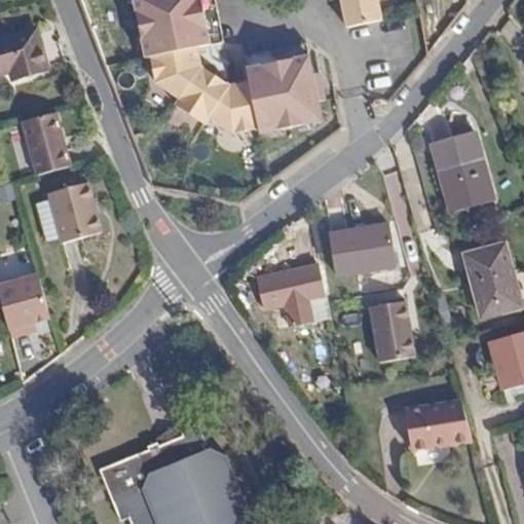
[(257,127),(259,133),(321,120),(317,101),(324,100),(319,72),(311,73),(308,57),(245,68),(248,80),(229,85),(200,66),(196,46),(210,43),(199,0),(132,0),(144,57),(149,55),(154,81),(178,98),(174,104),(203,123),(208,117),(231,133),(257,127)]
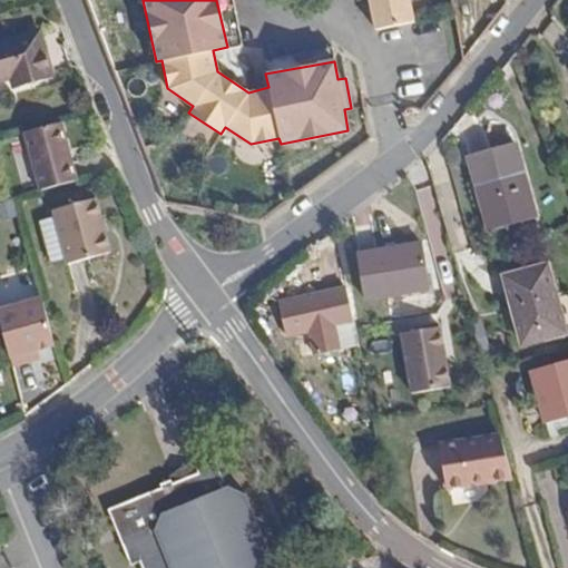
[(216,0),(227,47),(241,45),(231,0),(216,0)]
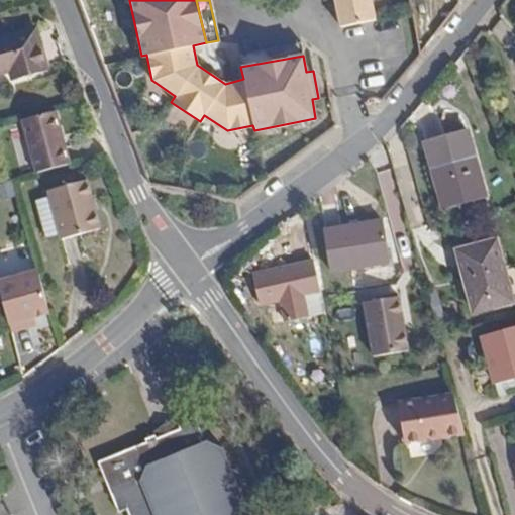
[(375,18),(370,0),(333,0),(339,25),(375,18)]
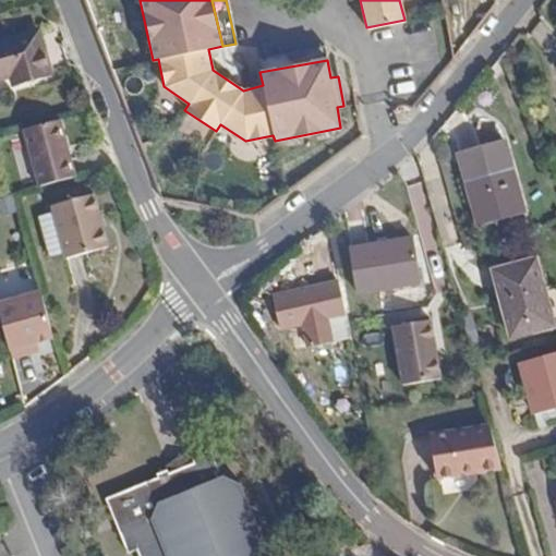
[(37,29),(0,39),(0,76),(10,74),(13,86),(49,75),(37,29)]
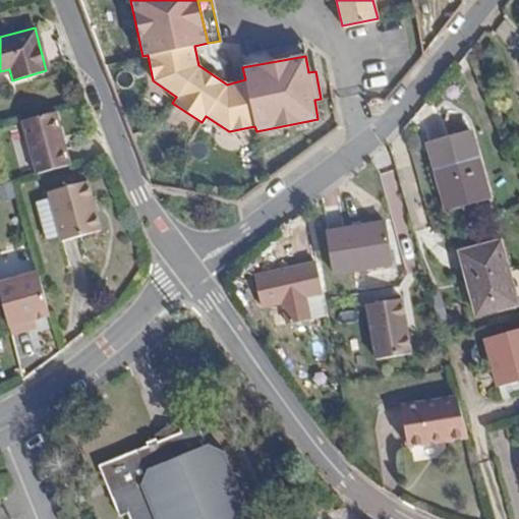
[(305,56),(302,42),(240,54),(242,67),(305,56)]
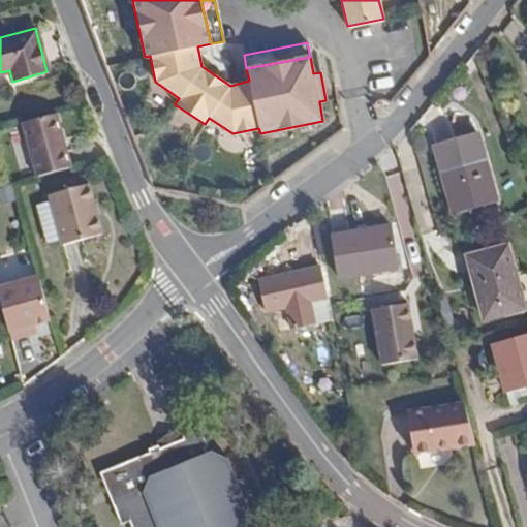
[(34,175),(70,165),(66,151),(56,111),(21,122),(31,163),(34,175)]
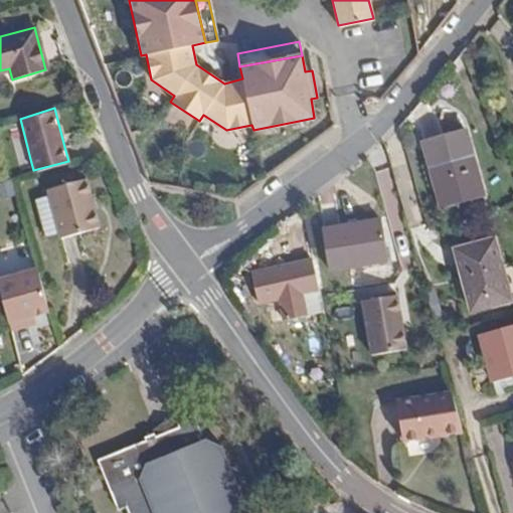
[(441,207),(482,195),(464,128),(421,140),(441,207)]
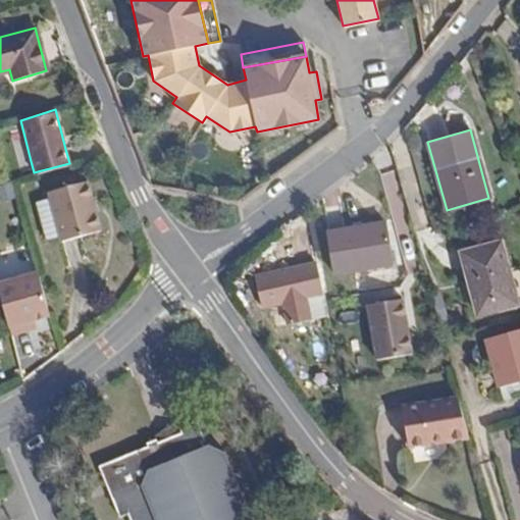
[(87,180),(47,191),(49,199),(37,202),(47,241),(59,238),(60,241),(99,229),(87,180)]
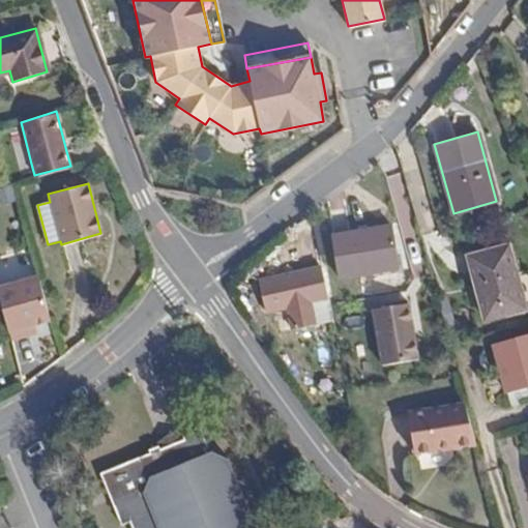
[(453,213),(458,229),(500,216),(496,201),(453,213)]
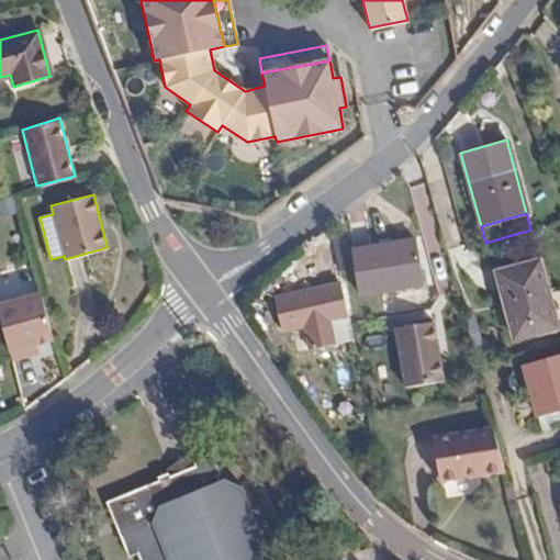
[(392,288),(391,284),(421,279),(414,239),(351,249),(359,293),(392,288)]
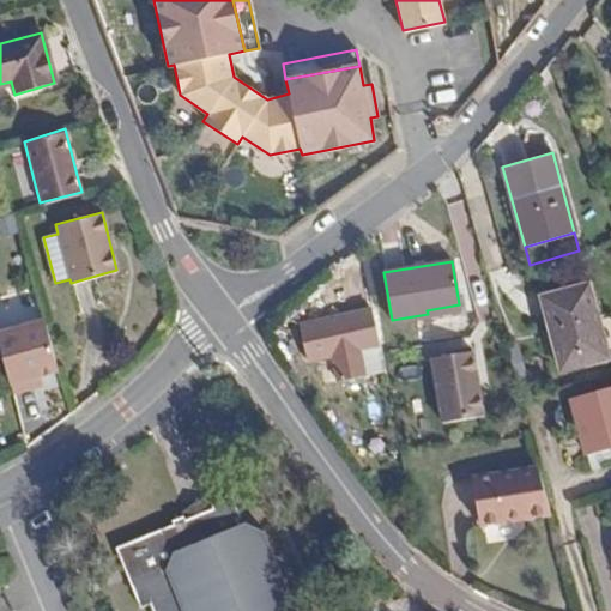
[(542,296),(561,369),(606,357),(587,284),(542,296)]
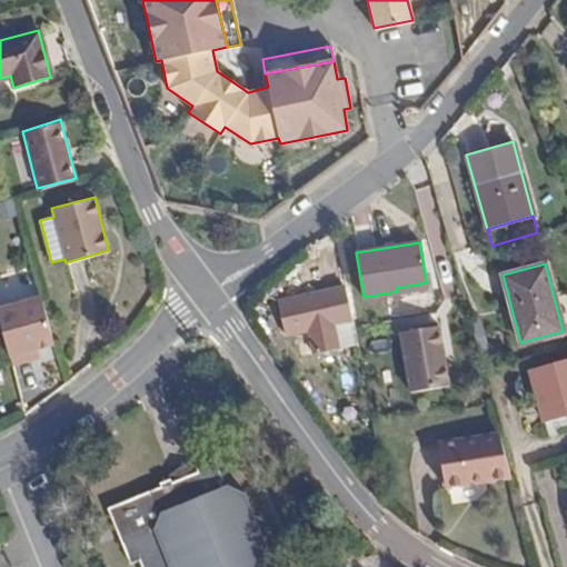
[(277,300),(284,334),(307,330),(312,354),(357,344),(344,286),(277,300)]
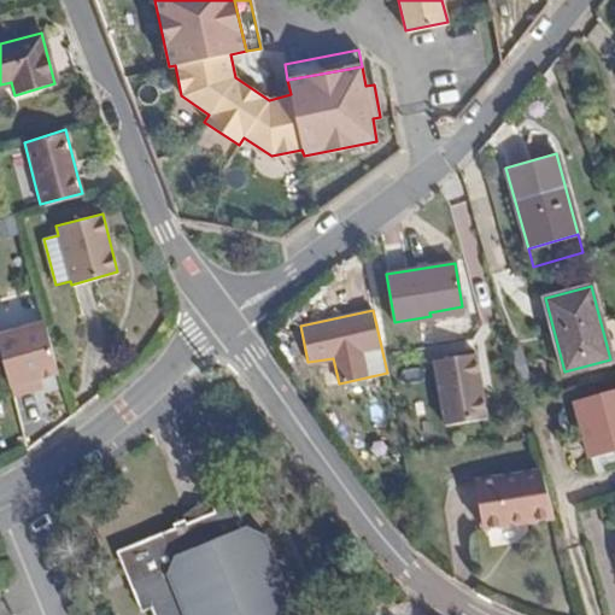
[(57,373),(44,322),(0,333),(0,357),(10,394),(10,396),(31,390),(29,380),(39,378),(57,373)]
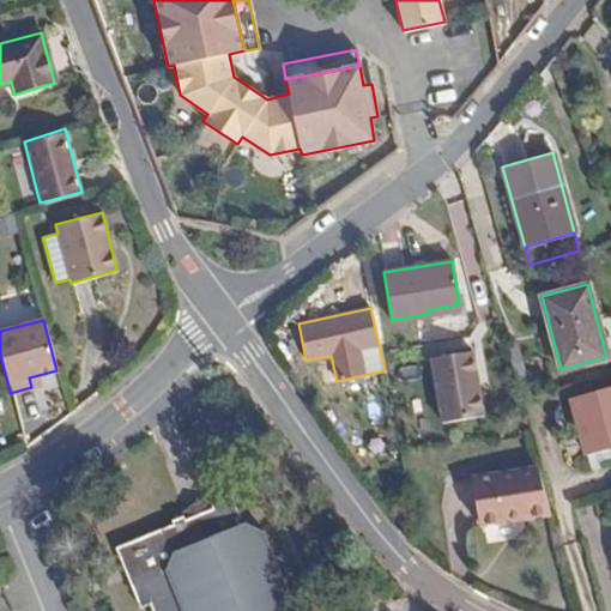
[(471,351),(429,357),(440,422),(482,415),(471,351)]
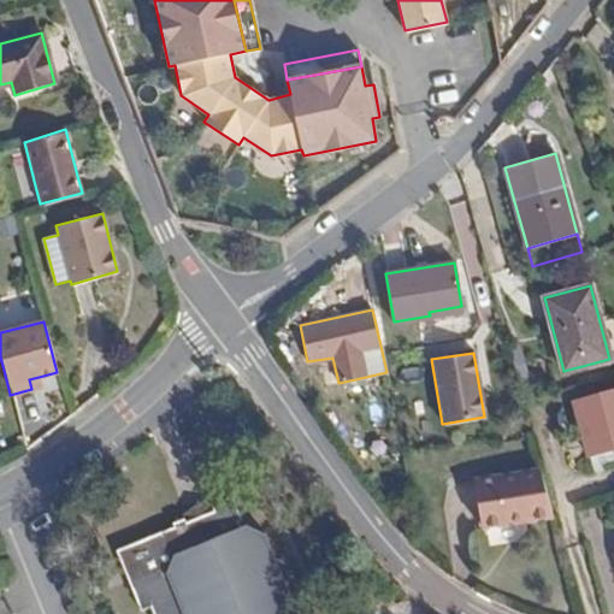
[(39,377),(29,379),(31,389),(41,387),(39,377)]
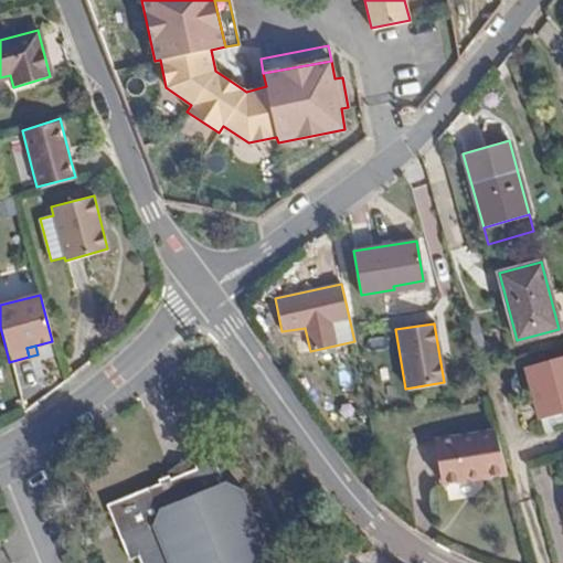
[(540,418),(562,412),(562,354),(524,367),(540,418)]
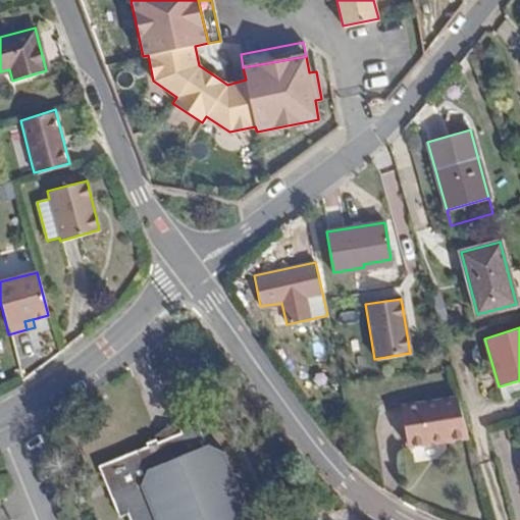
[(467,436),(457,397),(401,406),(407,447),(467,436)]
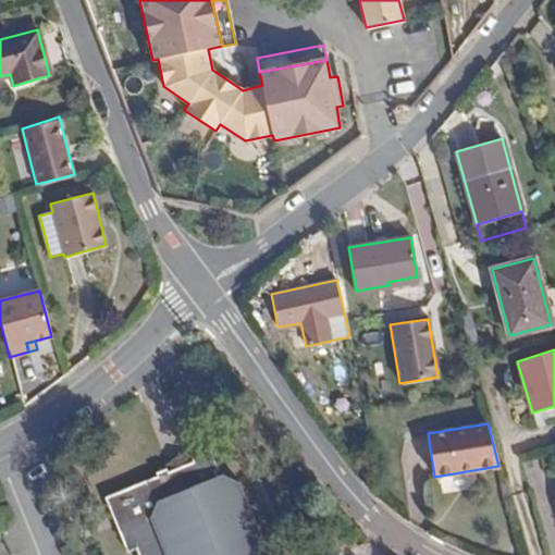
[(268,554),(238,482),(222,475),(212,478),(209,472),(217,469),(209,451),(190,457),(193,460),(168,471),(165,468),(155,472),(156,476),(105,496),(126,551),(138,546),(142,554),(268,554)]
